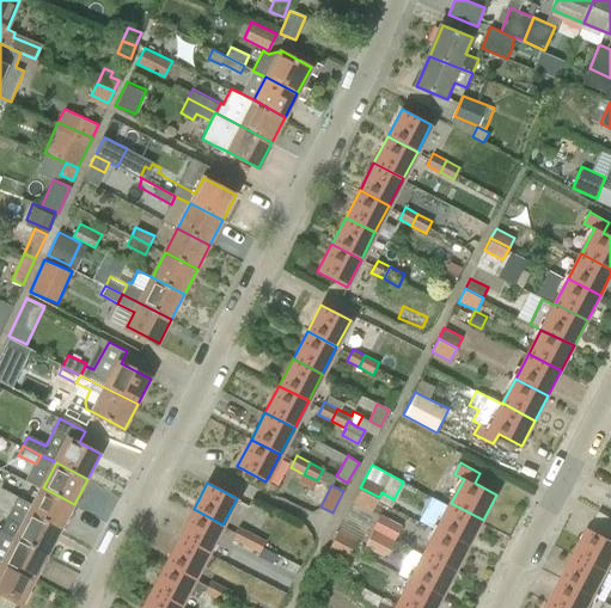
[(35,503),(1,486),(0,489),(0,496),(62,529),(74,504),(43,487),(35,503)]
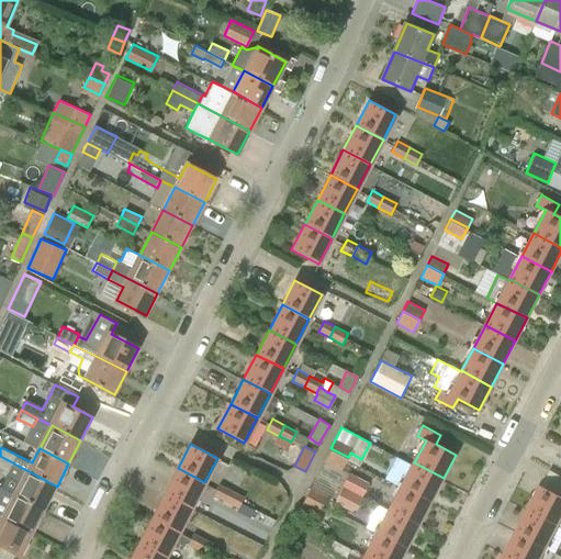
[(340,470),(348,457),(331,448),(324,461),(340,470)]
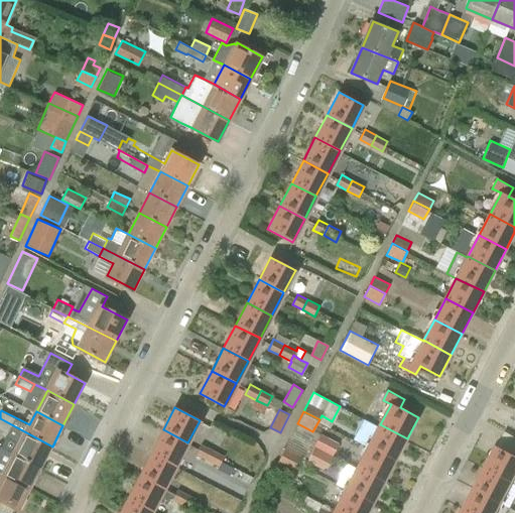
[(14,453),(41,467),(52,446),(0,418),(0,428),(21,439),(14,453)]
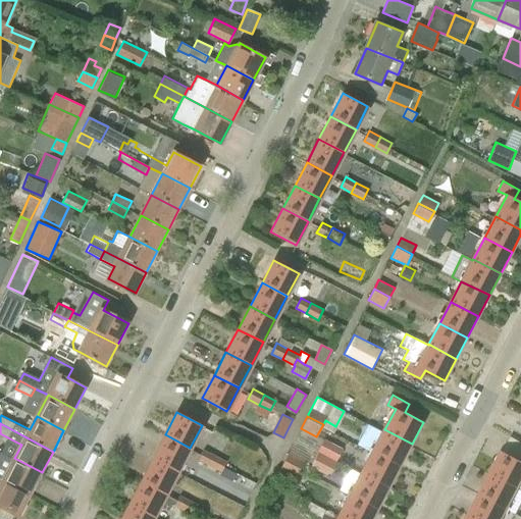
[(358,443),(369,448),(378,428),(367,423),(358,443)]
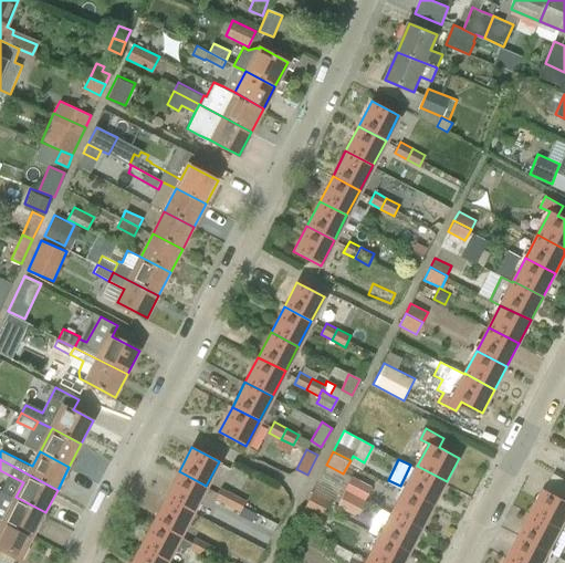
[(405,489),(435,504),(447,481),(417,466),(405,489)]
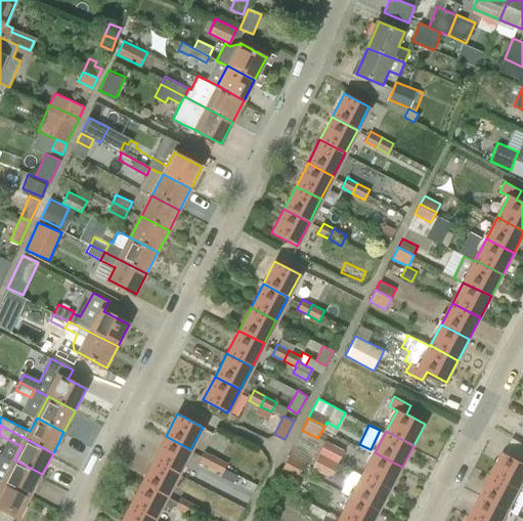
[(178,473),(190,449),(166,436),(154,460),(178,473)]
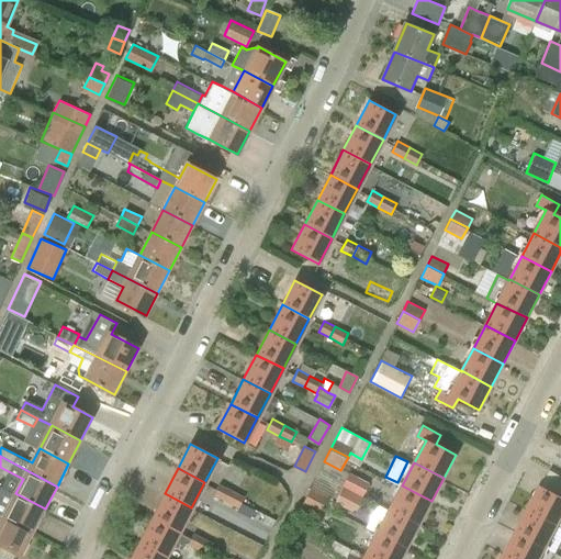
[(349,471),(341,485),(361,496),(369,482),(349,471)]
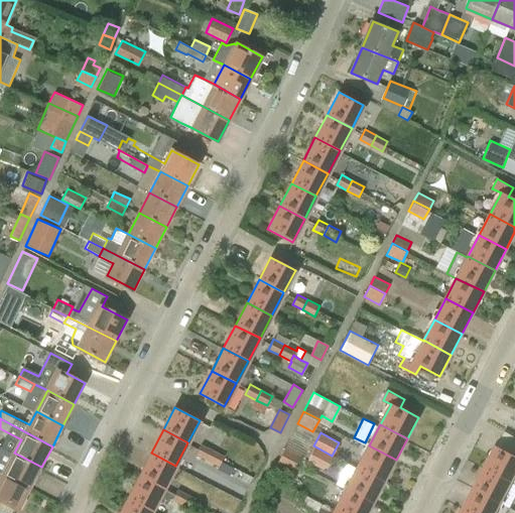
[(286,443),(281,455),(297,462),(302,452),(286,443)]
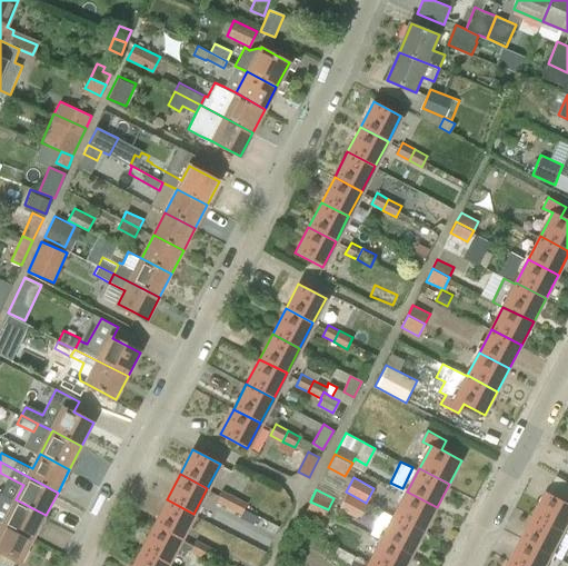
[(216,502),(228,507),(233,496),(221,490),(216,502)]
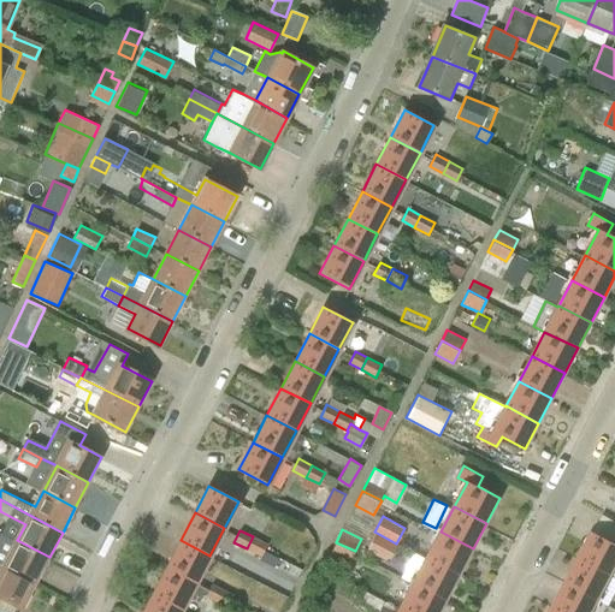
[(427,557),(460,574),(473,548),(441,532),(427,557)]
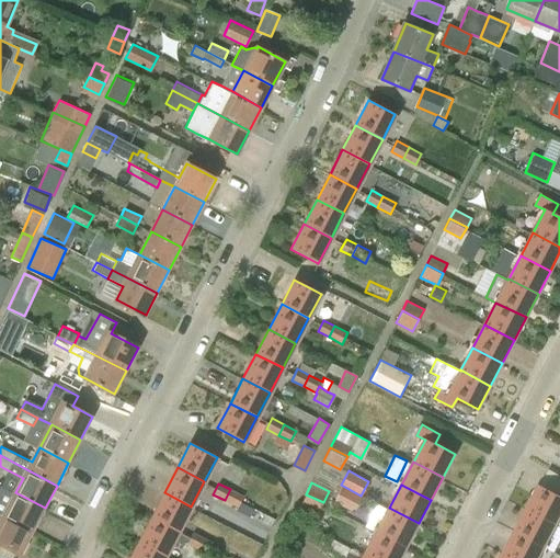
[(1,486),(0,488),(0,513),(3,515),(33,531),(45,508),(15,492),(1,486)]
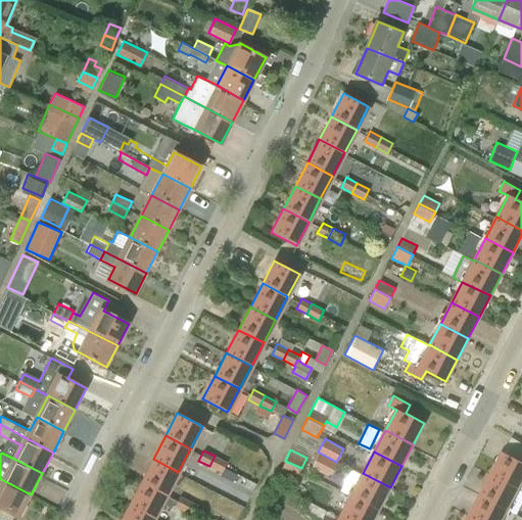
[(317,453),(310,466),(329,476),(336,462),(317,453)]
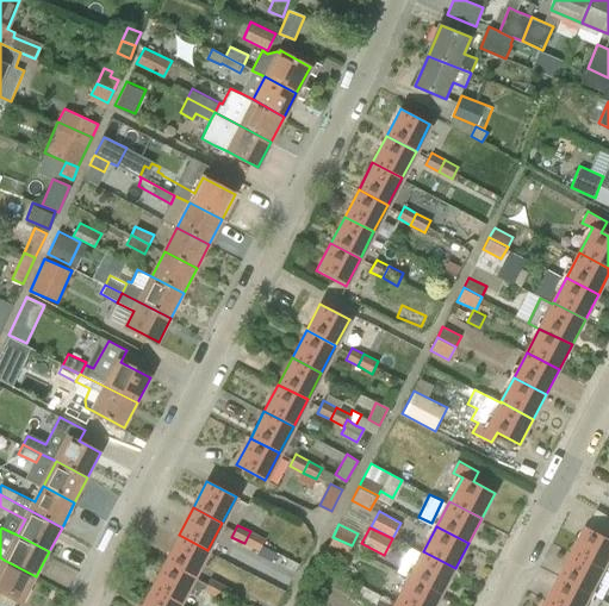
[(608,537),(589,528),(576,553),(608,569),(608,537)]
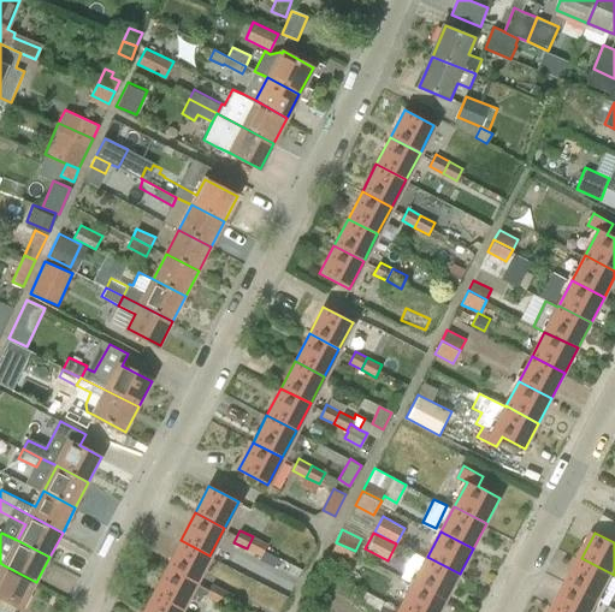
[(267,544),(253,536),(247,548),(261,556),(267,544)]
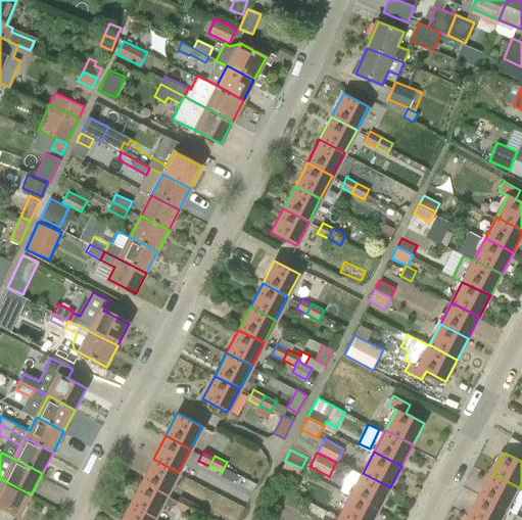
[(153,459),(141,481),(167,494),(178,472),(153,459)]
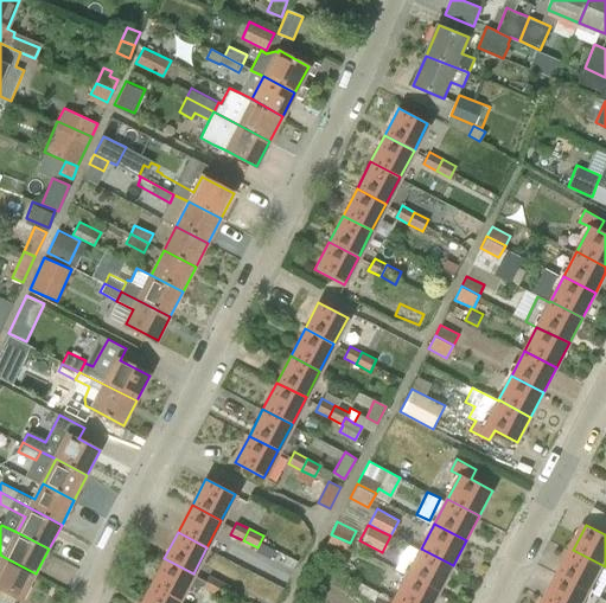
[(331,534),(324,547),(343,557),(350,543),(331,534)]
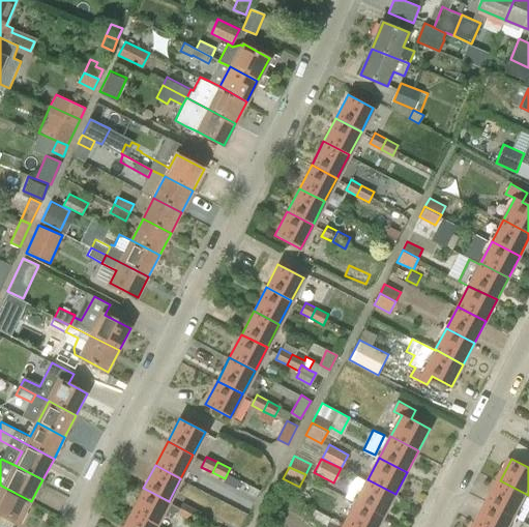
[(239,479),(227,473),(225,478),(223,481),(235,488),(239,479)]
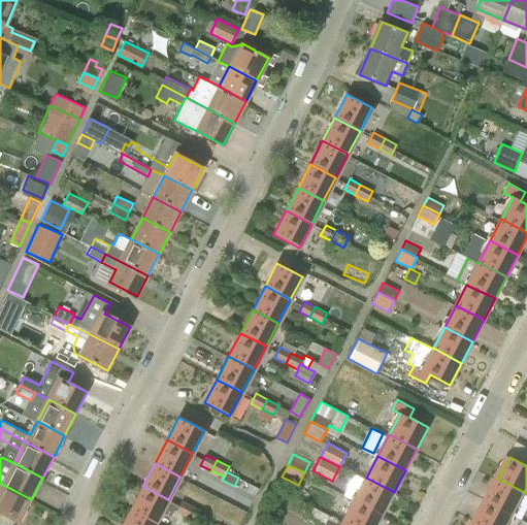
[(355,499),(383,514),(394,492),(366,478),(355,499)]
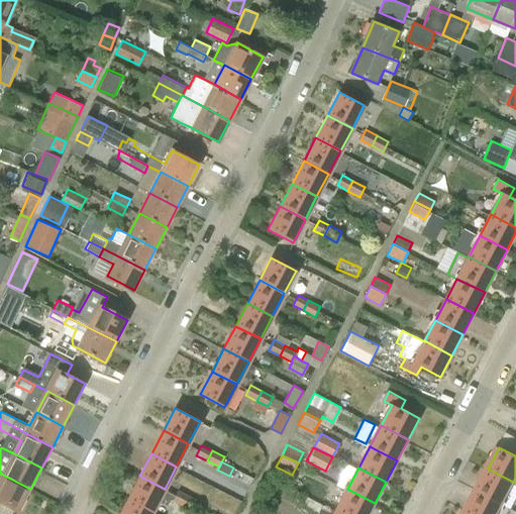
[(504,504),(515,483),(488,469),(477,490),(504,504)]
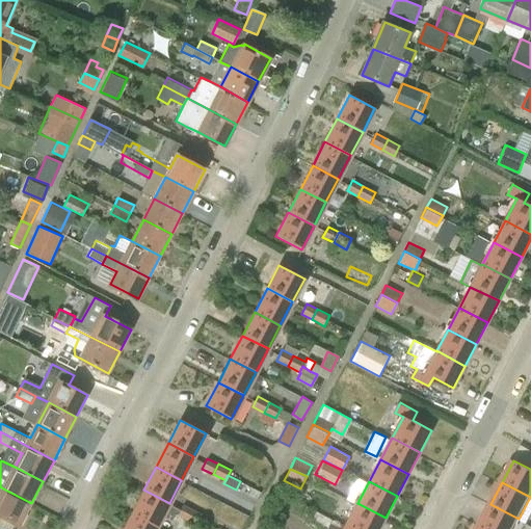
[(3,488),(0,486),(0,514),(20,526),(31,503),(3,488)]
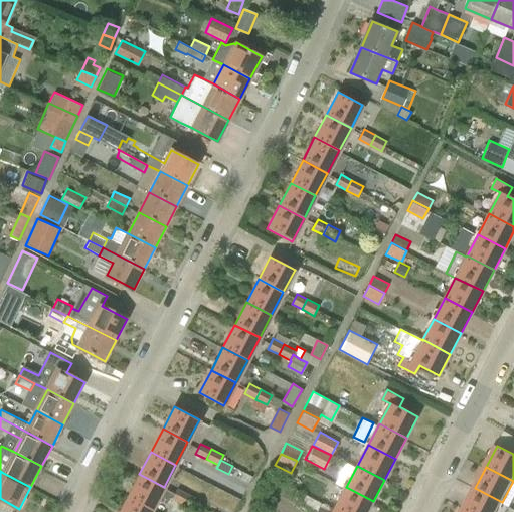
[(175,493),(164,487),(139,474),(127,497),(152,510),(159,496),(168,500),(169,497),(172,498),(175,493)]
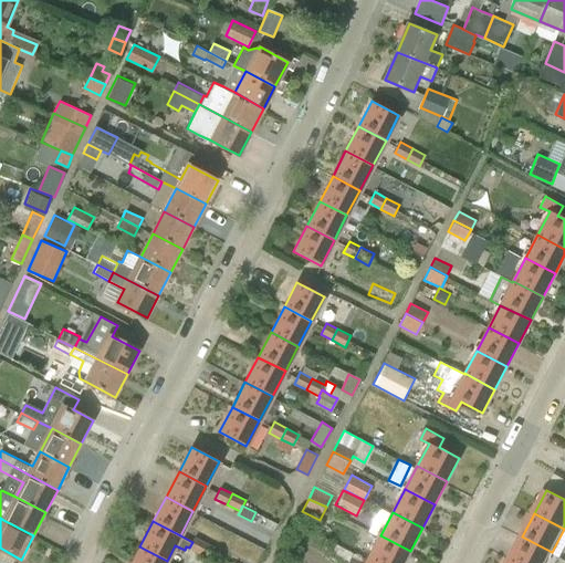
[(368,559),(377,562),(403,562),(410,551),(380,535),(368,559)]
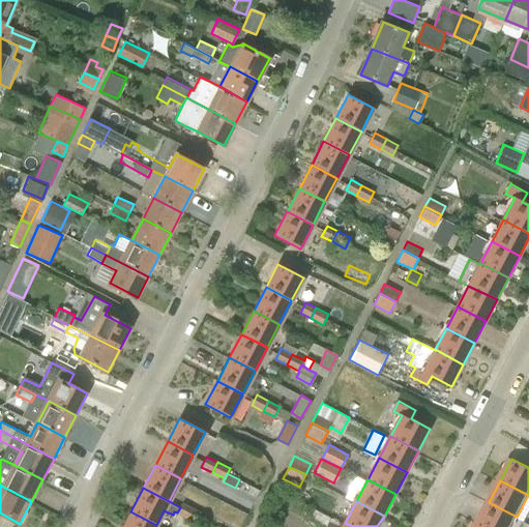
[(177,513),(188,519),(194,508),(182,502),(180,507),(177,513)]
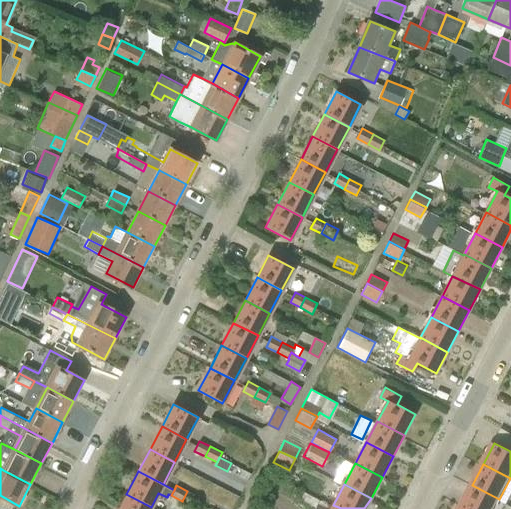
[(472,485),(461,506),(467,508),(493,508),(499,499),(472,485)]
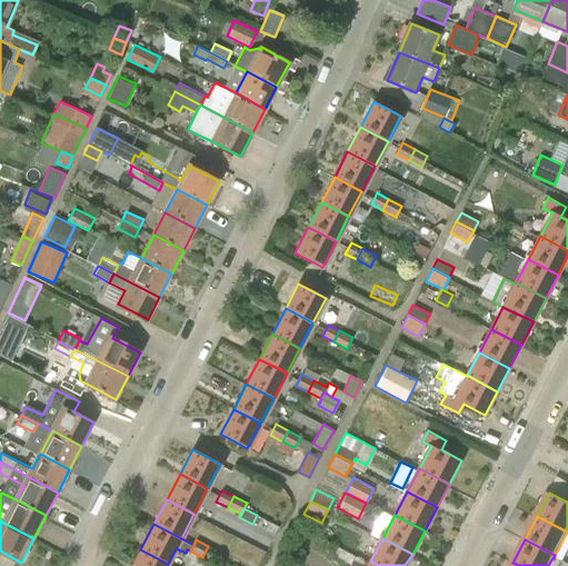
[(220,553),(208,546),(202,557),(215,564),(220,553)]
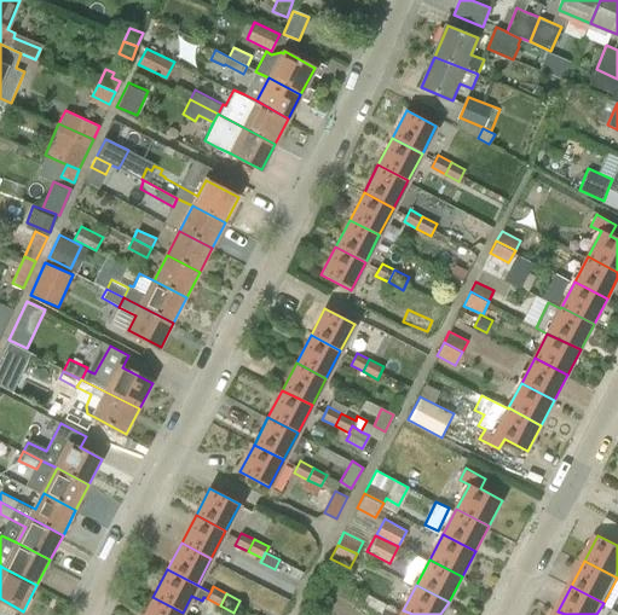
[(180,614),(183,613),(152,597),(143,614),(180,614)]
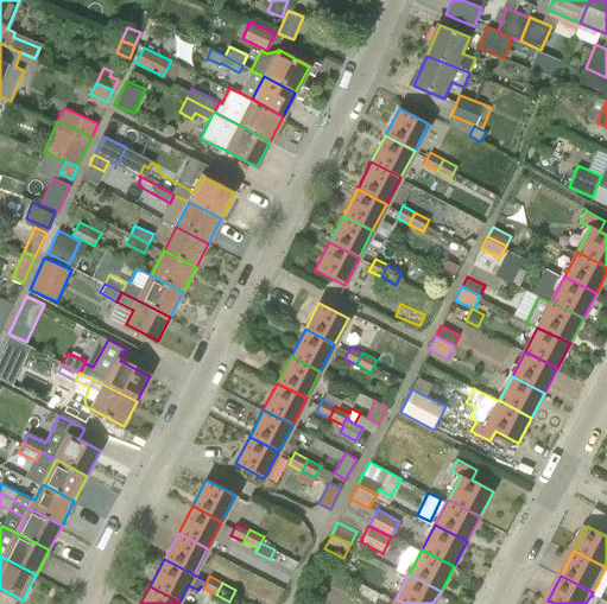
[(405,603),(396,599),(394,601),(370,589),(366,597),(378,603),(405,603)]
